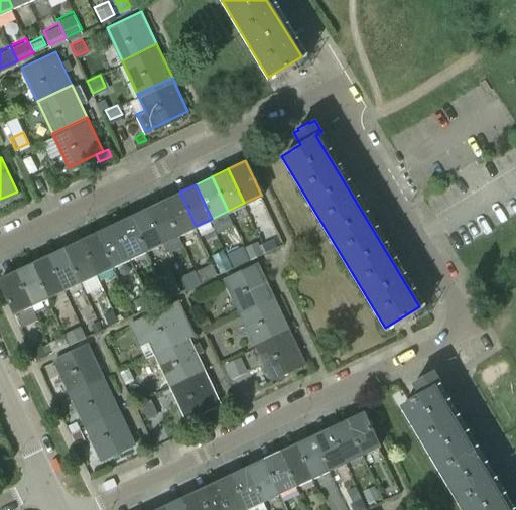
[(162,200),(178,234),(196,226),(179,192),(162,200)]
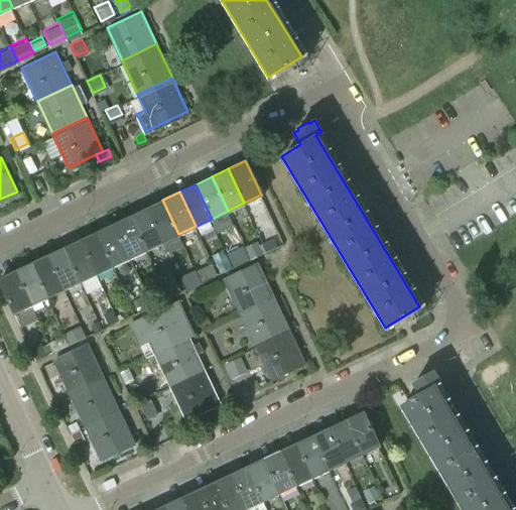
[(146,208),(162,242),(178,234),(162,200),(146,208)]
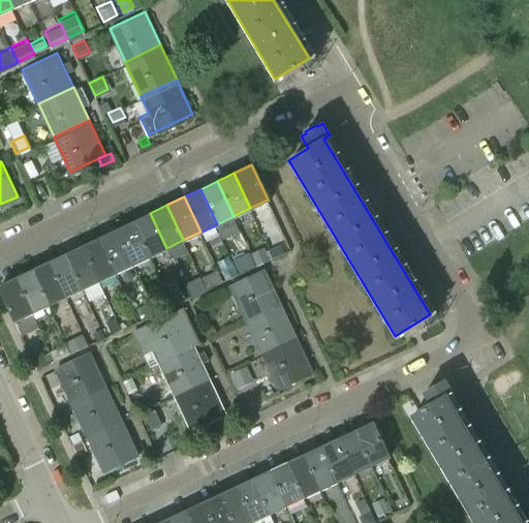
[(133,220),(150,255),(166,248),(150,213),(133,220)]
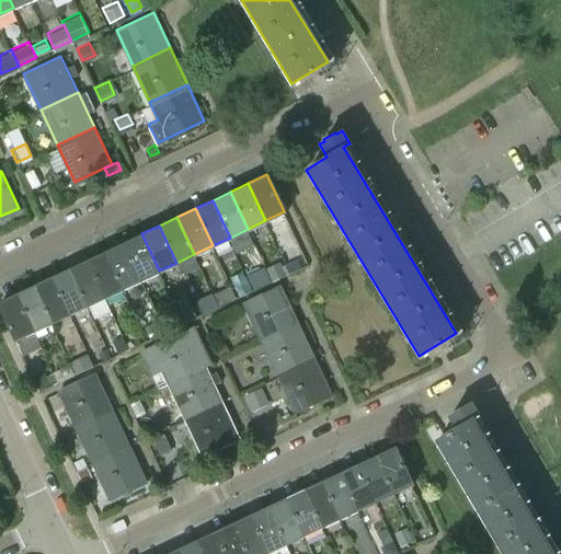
[(124,242),(140,279),(159,270),(141,233),(124,242)]
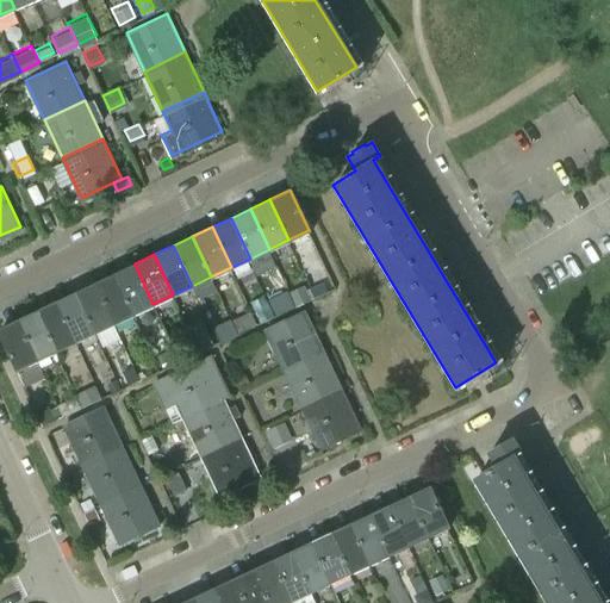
[(114,273),(134,314),(153,304),(135,263),(114,273)]
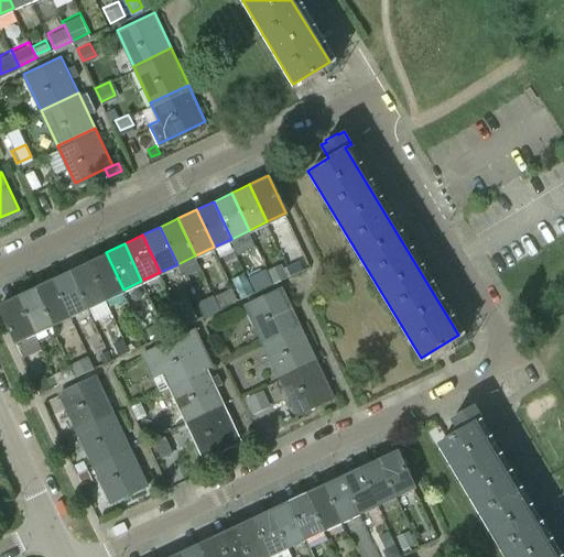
[(88,261),(106,297),(123,290),(106,252),(88,261)]
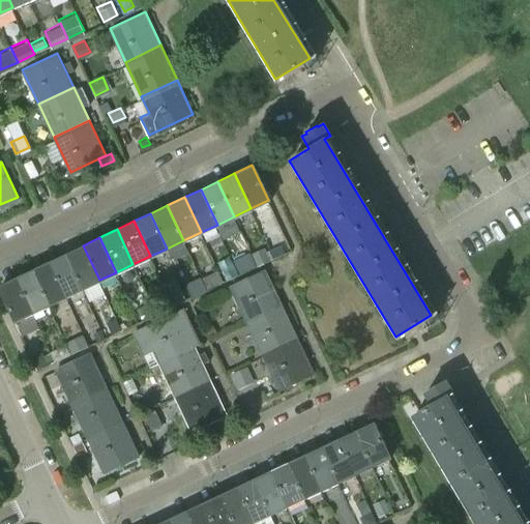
[(272,254),(284,250),(281,241),(269,245),(272,254)]
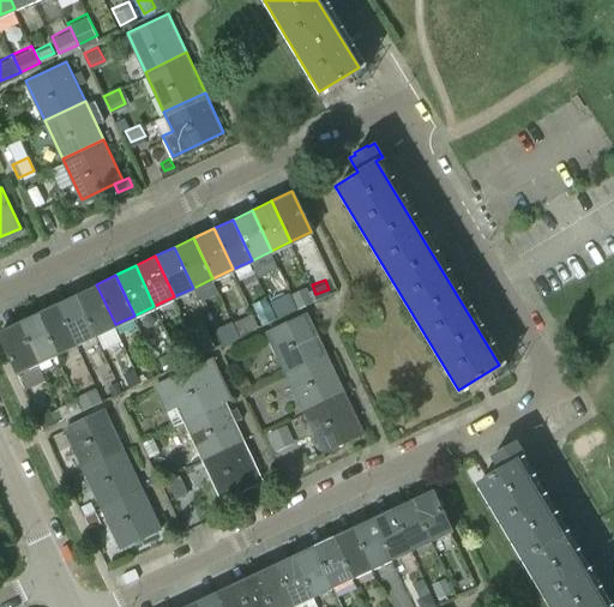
[(306,283),(290,289),(298,304),(312,298),(306,283)]
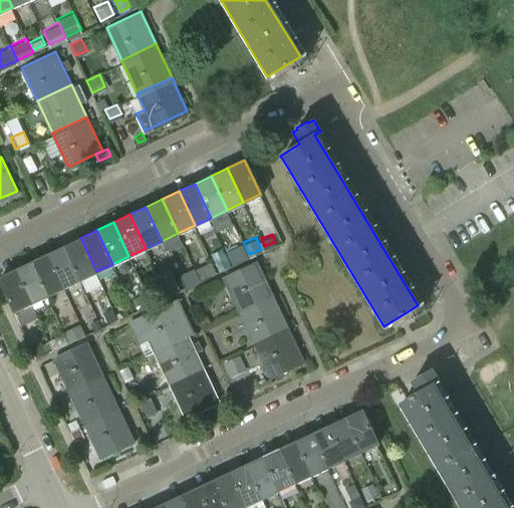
[(64,245),(80,279),(96,271),(80,238),(64,245)]
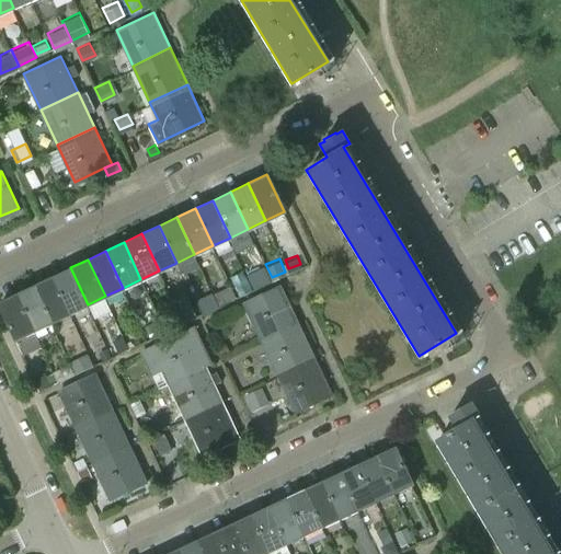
[(53,276),(70,312),(88,304),(70,267),(53,276)]
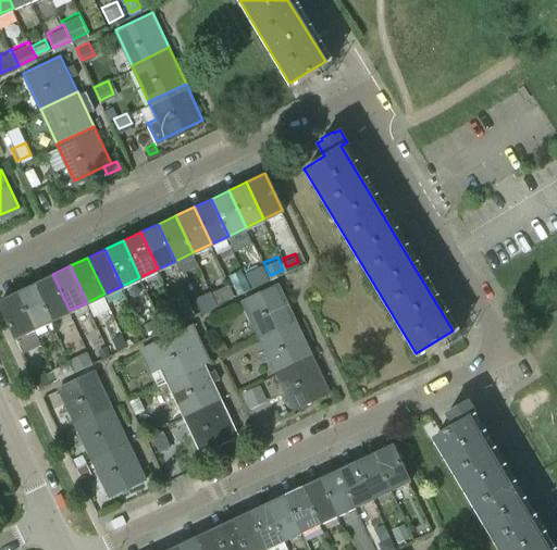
[(245,270),(251,284),(260,280),(254,265),(245,270)]
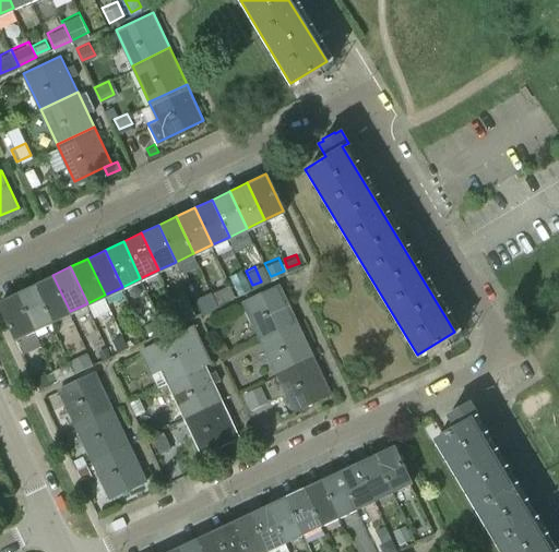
[(229,273),(238,292),(251,286),(242,267),(229,273)]
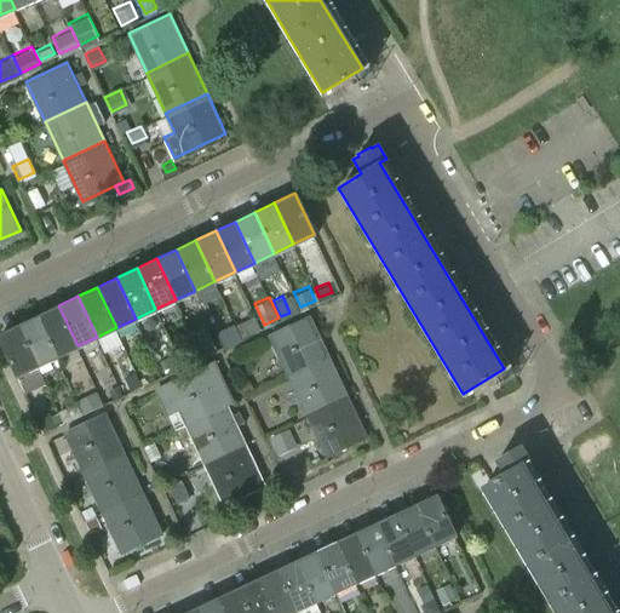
[(39,315),(58,355),(78,345),(58,305),(39,315)]
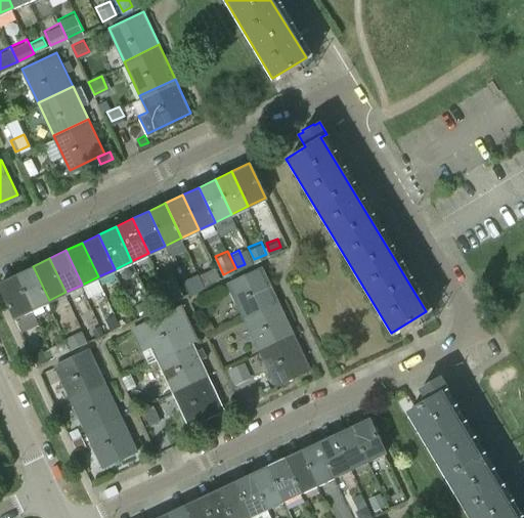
[(199,271),(204,283),(220,275),(215,263),(199,271)]
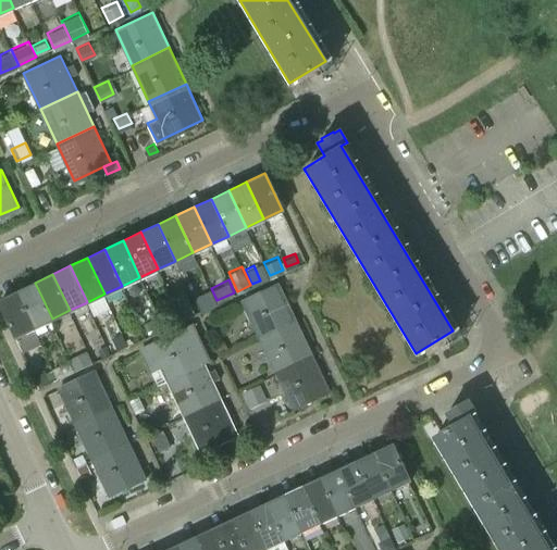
[(279,282),(242,299),(258,334),(295,316),(279,282)]
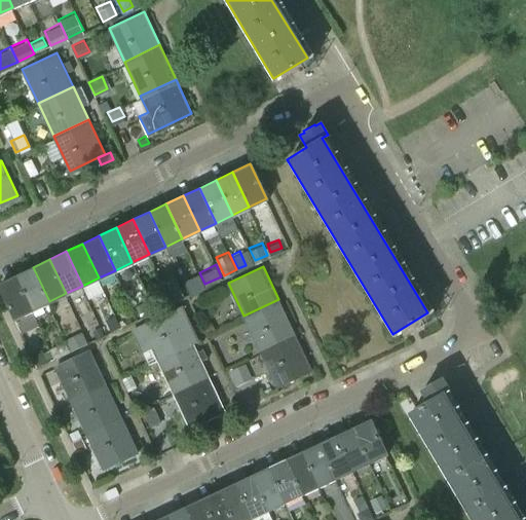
[(16,274),(33,309),(49,301),(33,267),(16,274)]
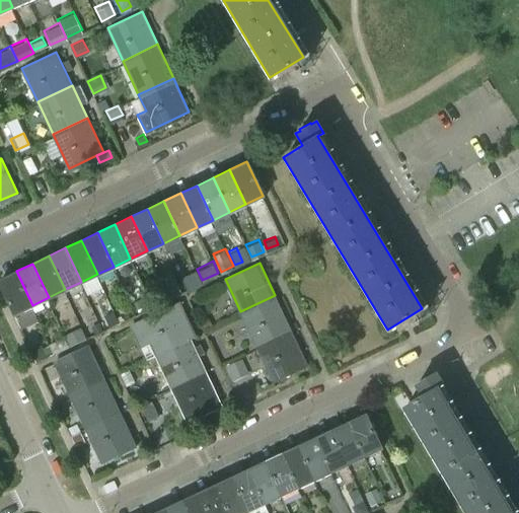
[(180,275),(187,288),(202,280),(197,269),(196,268),(180,275)]
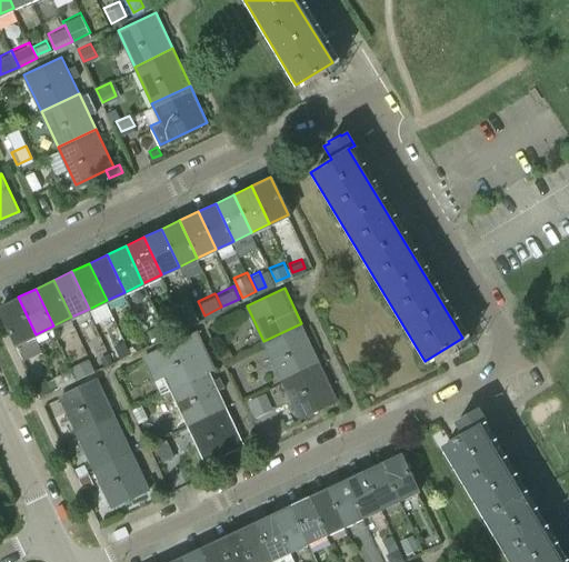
[(185,324),(198,318),(187,294),(173,301),(185,324)]
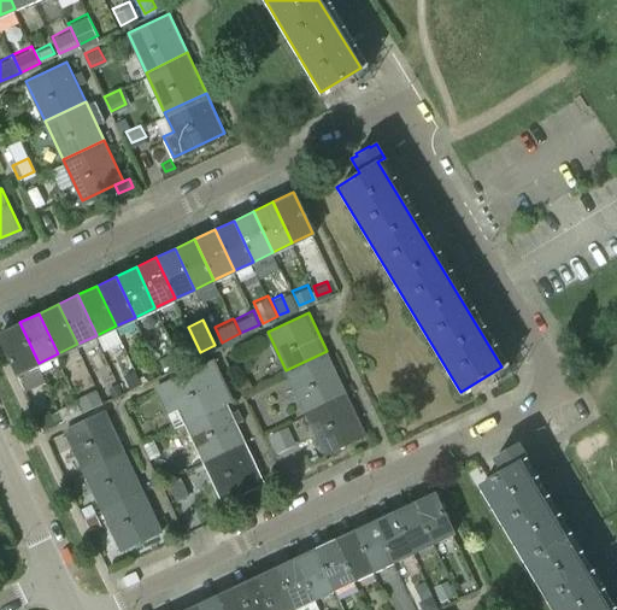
[(39,363),(19,322),(0,330),(0,336),(17,373),(39,363)]
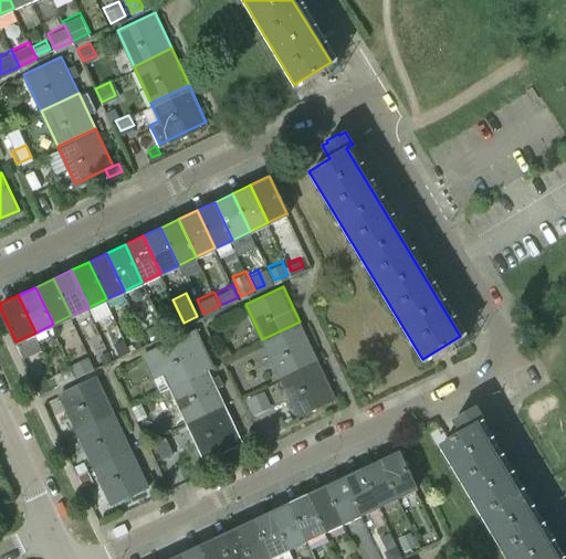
[(159,330),(155,322),(144,326),(148,335),(159,330)]
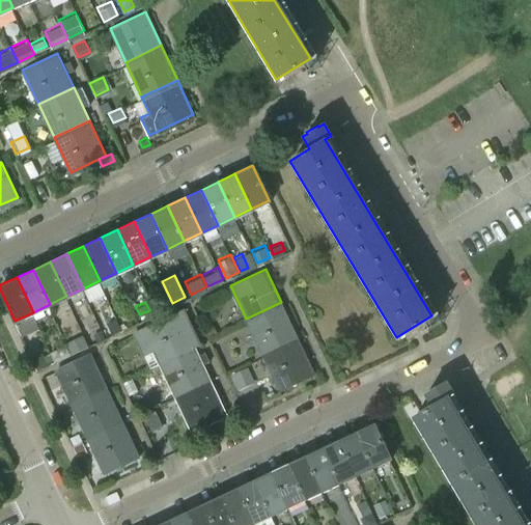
[(298,336),(281,302),(246,319),(262,353),(298,336)]
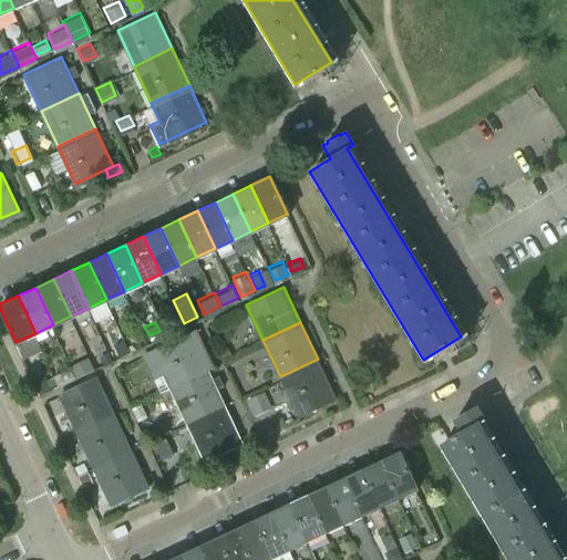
[(168,384),(206,366),(189,330),(152,348),(168,384)]
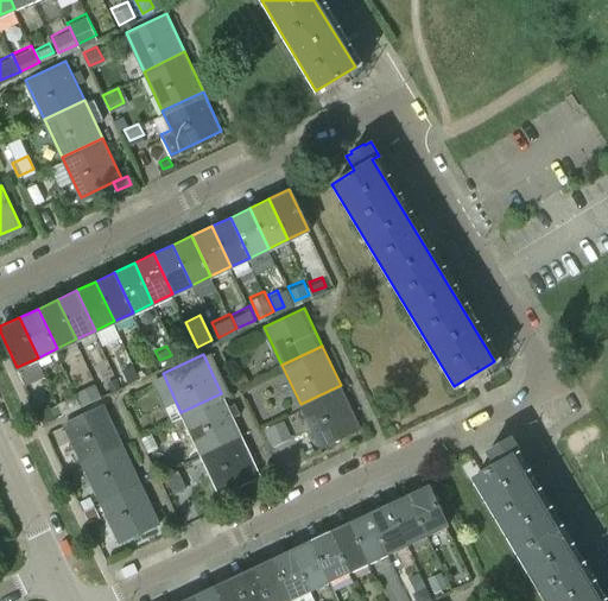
[(126,365),(132,378),(139,374),(133,361),(126,365)]
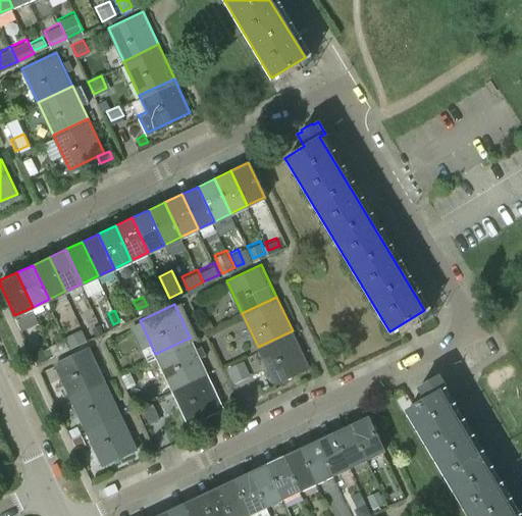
[(214,327),(209,317),(202,321),(206,331),(214,327)]
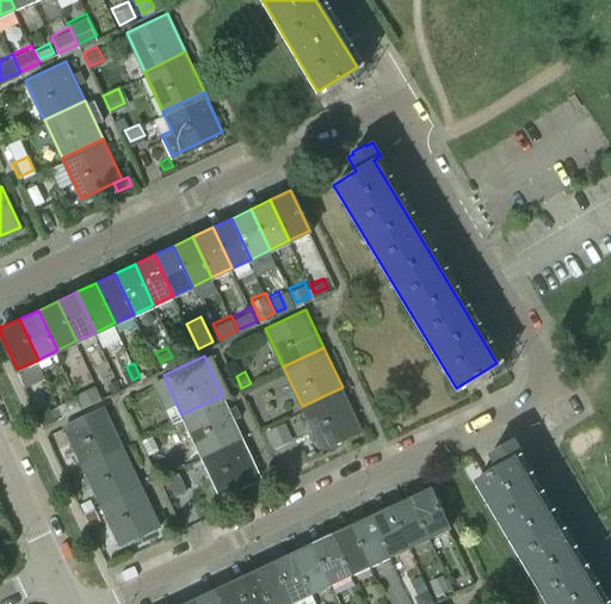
[(111,388),(118,384),(116,377),(107,381),(111,388)]
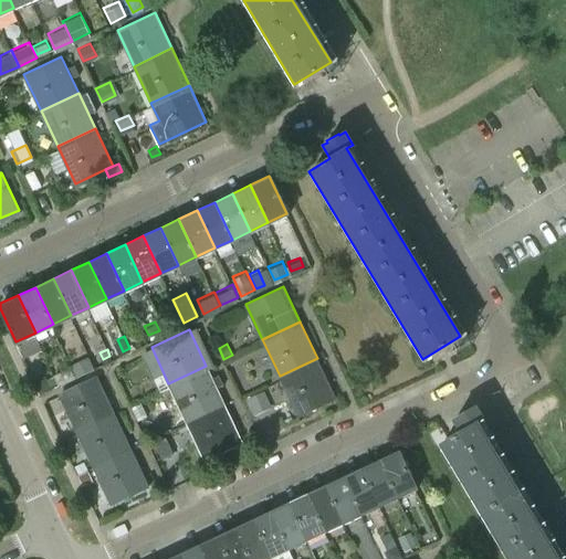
[(71,365),(75,375),(94,366),(88,354),(70,362),(71,365)]
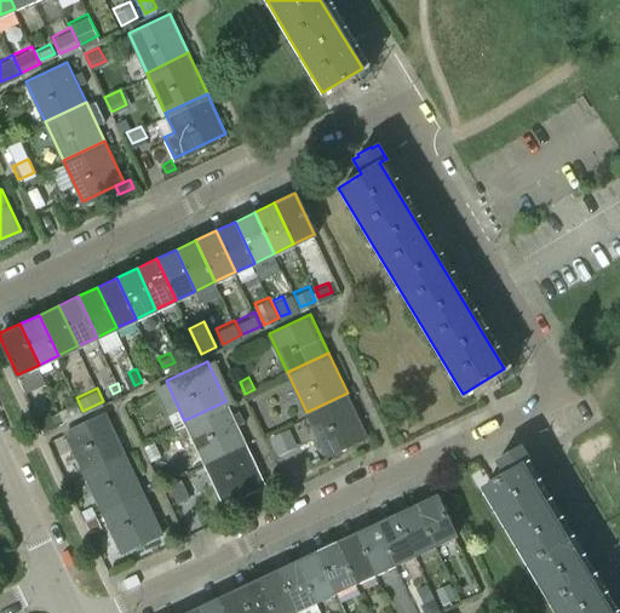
[(348,393),(306,412),(325,452),(366,433),(348,393)]
